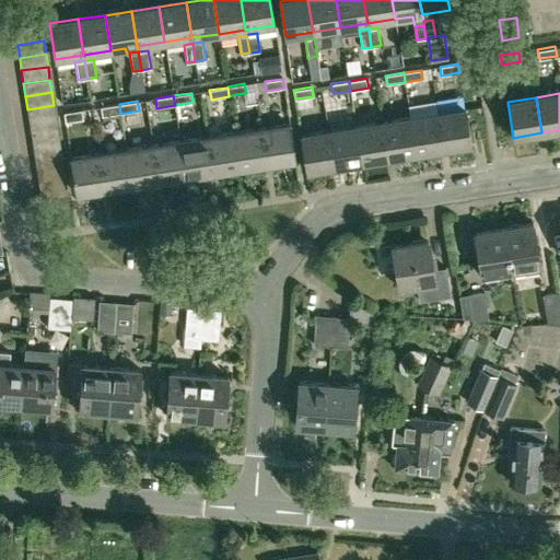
[(120,114),(119,104),(102,107),(103,116),(120,114)]
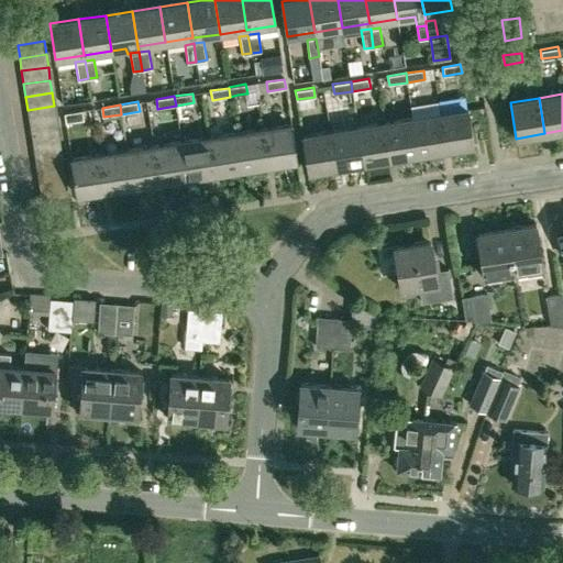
[(28,110),(30,123),(56,119),(54,106),(28,110)]
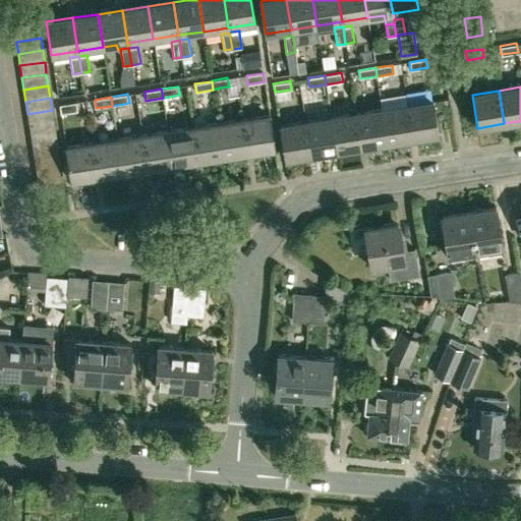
[(77,111),(76,102),(59,105),(61,114),(77,111)]
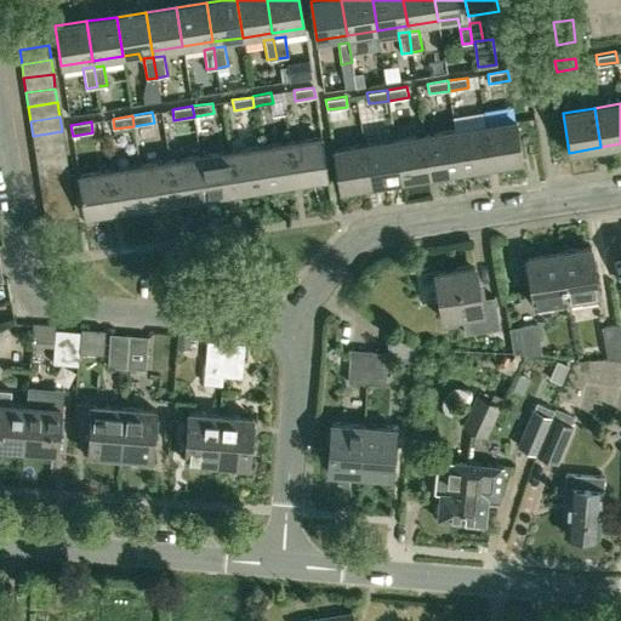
[(517,121),(485,126),(491,165),(523,160),(517,121)]
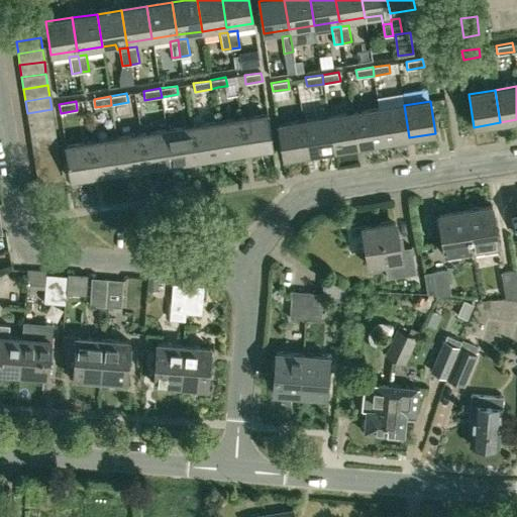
[(404,105),(379,109),(384,141),(409,137),(404,105)]
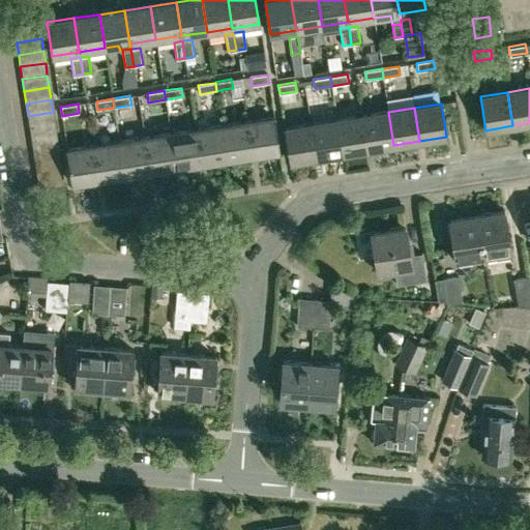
[(28,116),(29,127),(55,124),(53,112),(28,116)]
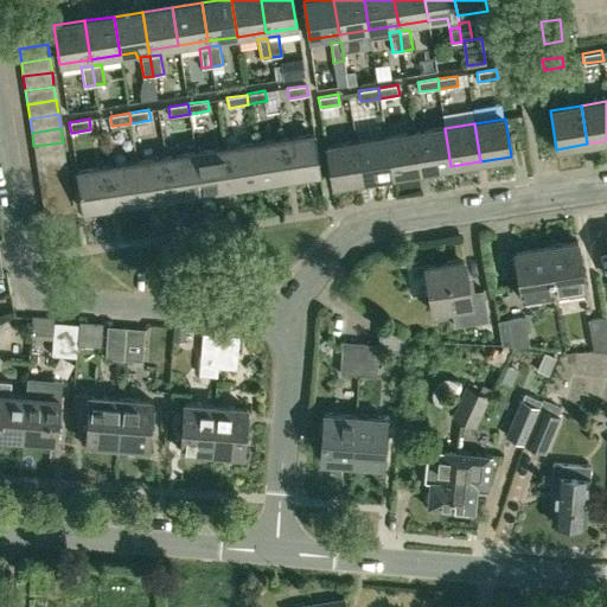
[(445,128),(415,132),(421,171),(451,166),(445,128)]
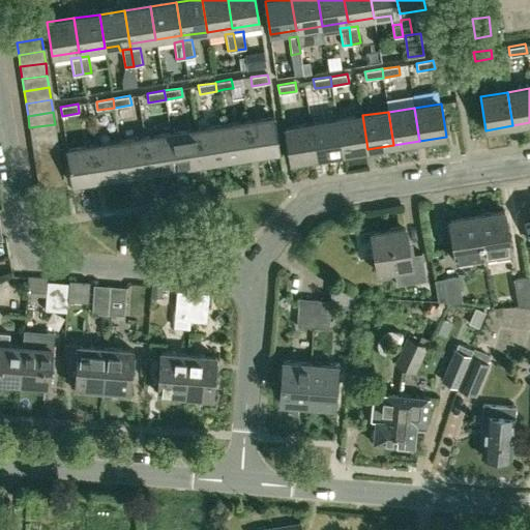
[(362,115),(336,119),(342,153),(367,149),(362,115)]
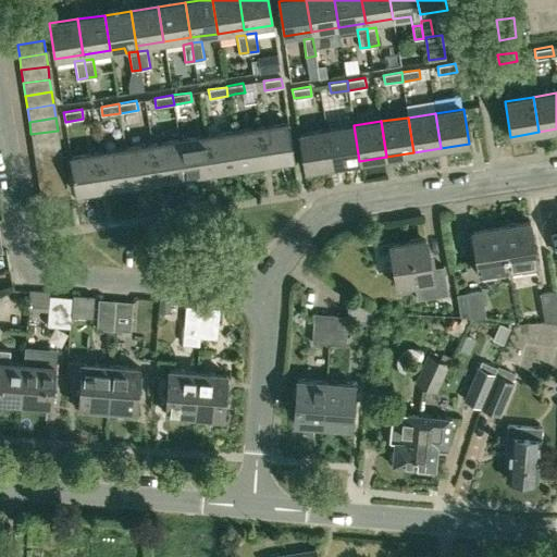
[(288,123),(260,127),(265,163),(294,159),(288,123)]
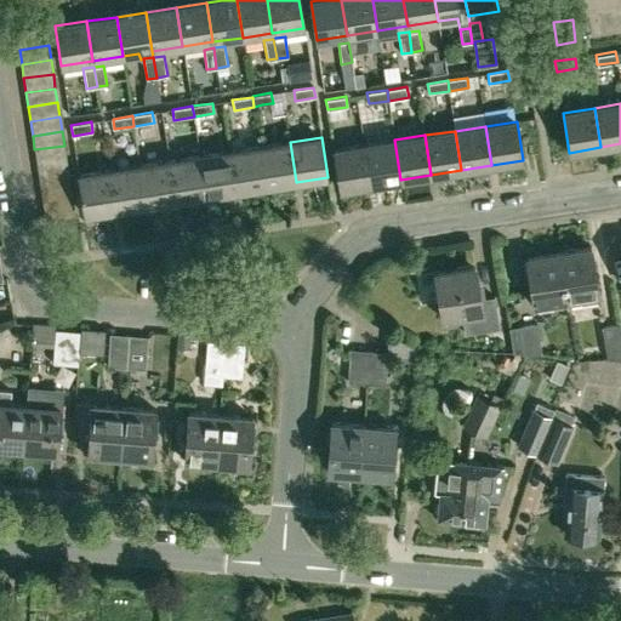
[(394,140),(364,144),(370,184),(400,180),(394,140)]
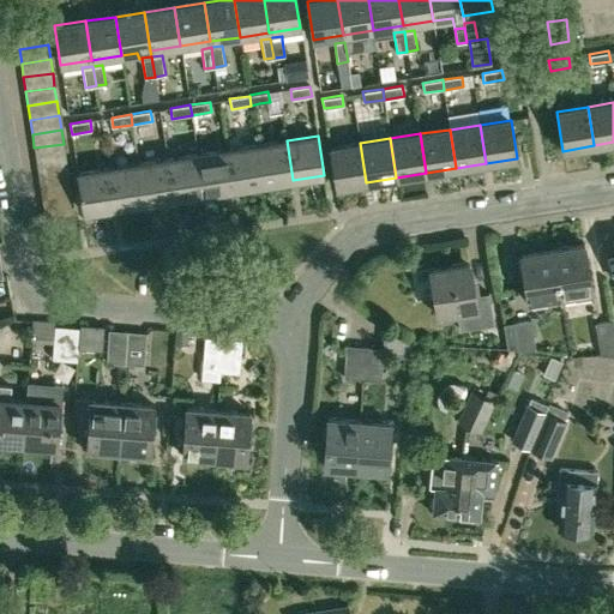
[(287,140),(257,145),(263,185),(293,180),(287,140)]
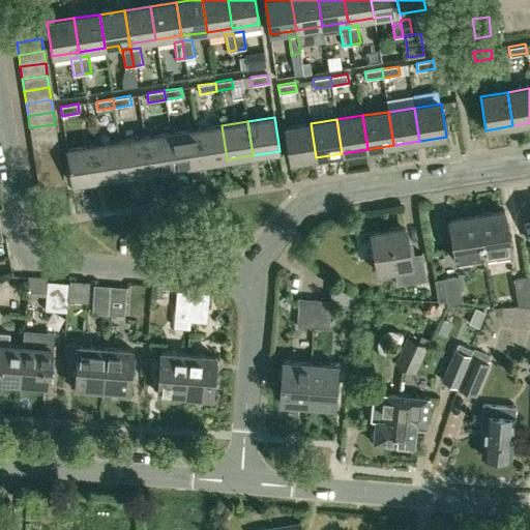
[(290,162),(316,157),(311,123),(285,127),(290,162)]
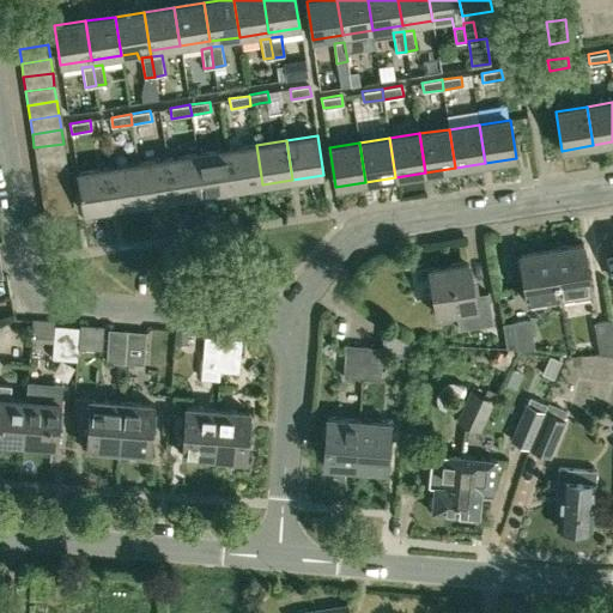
[(34,147),(36,162),(66,157),(64,144),(34,147)]
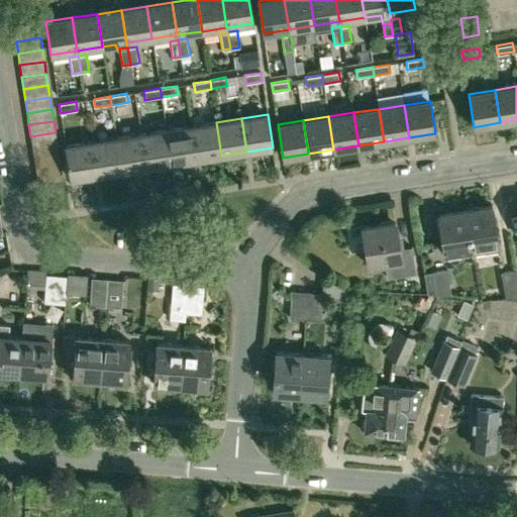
[(216,122),(192,126),(197,160),(221,156),(216,122)]
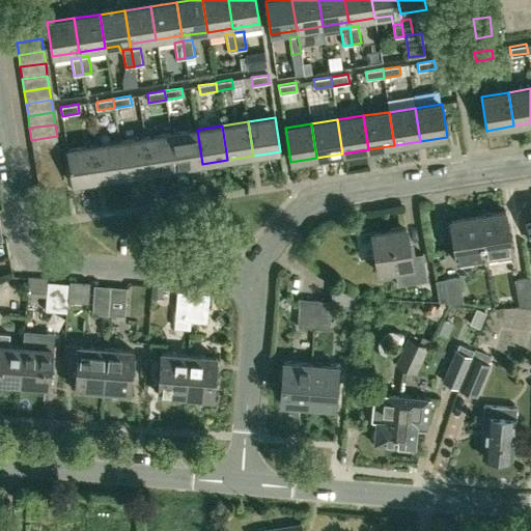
[(197,130),(171,134),(176,167),(202,164),(197,130)]
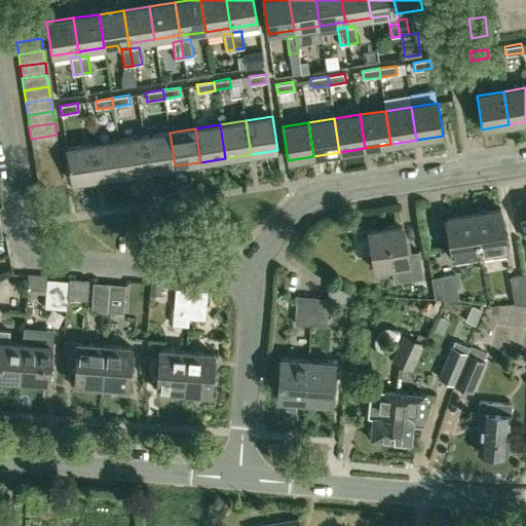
[(170,133),(144,137),(149,170),(175,165),(170,133)]
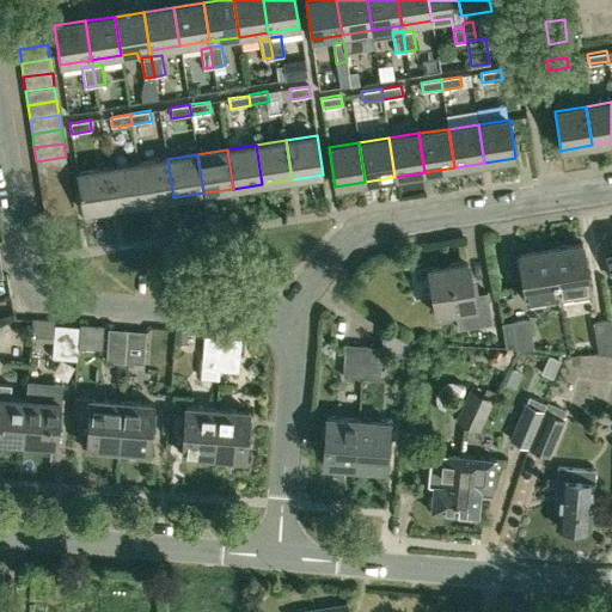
[(36,161),(38,176),(68,171),(66,157),(36,161)]
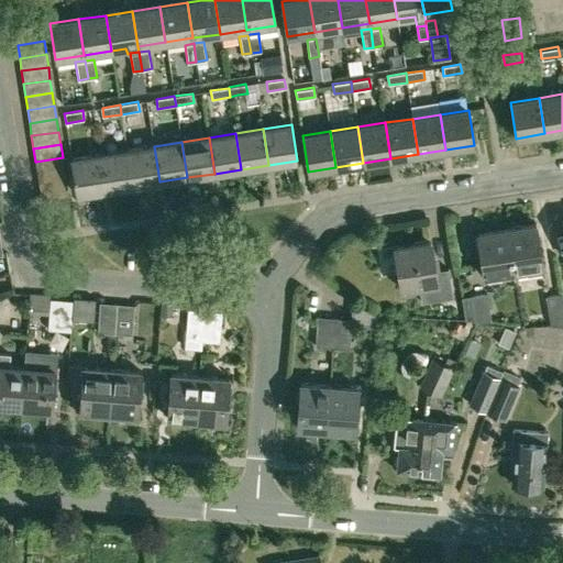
[(154,146),(127,151),(132,186),(159,181),(154,146)]
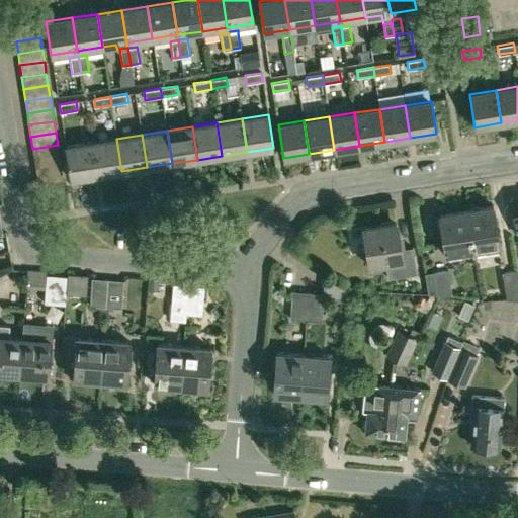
[(116,139),(92,143),(97,175),(121,171),(116,139)]
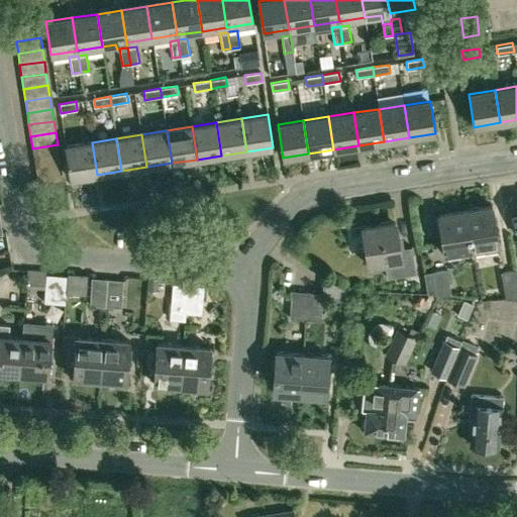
[(71,179),(97,175),(92,142),(66,146),(71,179)]
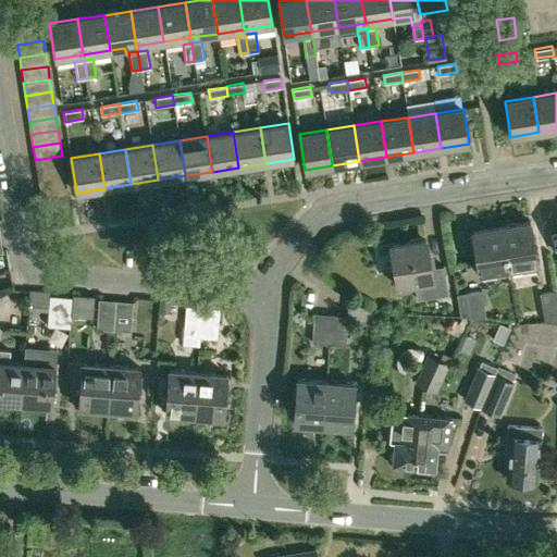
[(35,160),(37,173),(63,169),(62,156),(35,160)]
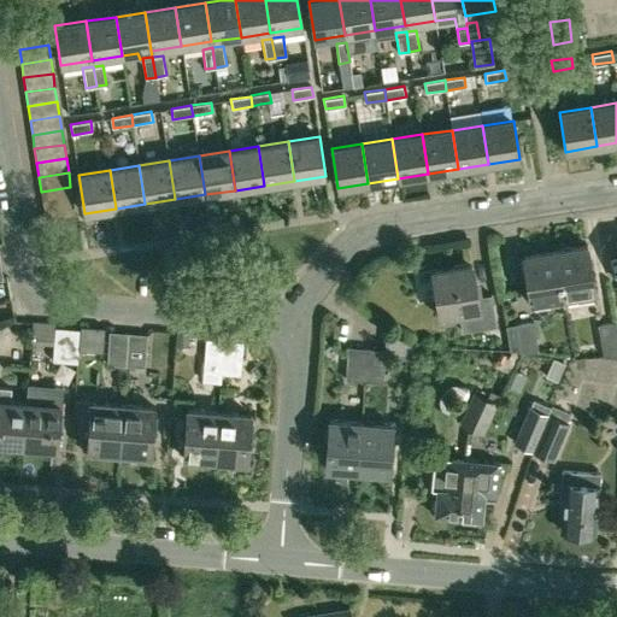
[(41,192),(43,205),(72,201),(70,187),(41,192)]
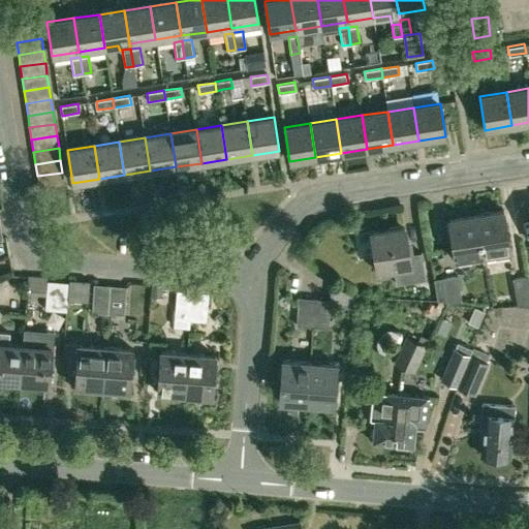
[(503,210),(477,214),(484,255),(510,251),(503,210)]
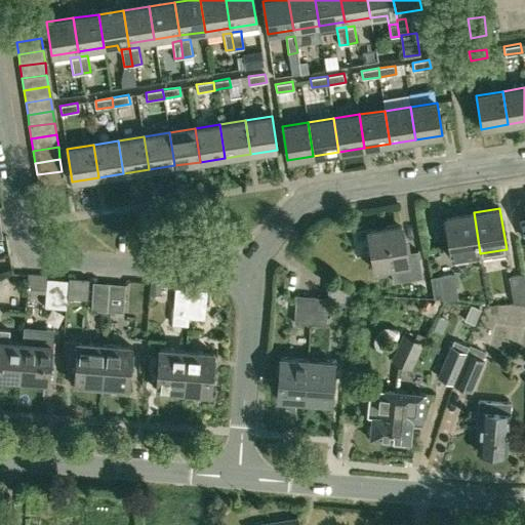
[(474,212),(445,217),(452,257),(480,253),(474,212)]
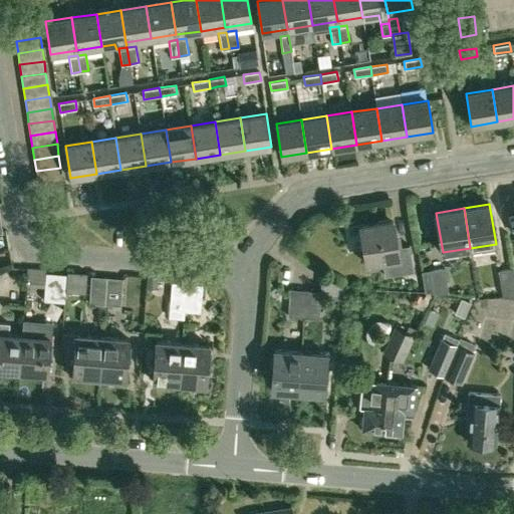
[(366,263),(381,261),(384,276),(390,275),(414,271),(409,244),(398,246),(393,220),(360,225),(366,263)]
